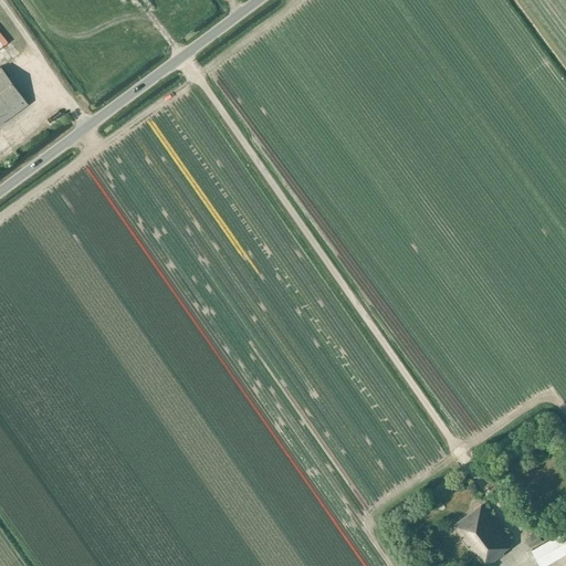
[(0,124),(28,104),(0,67),(0,66),(0,124)]
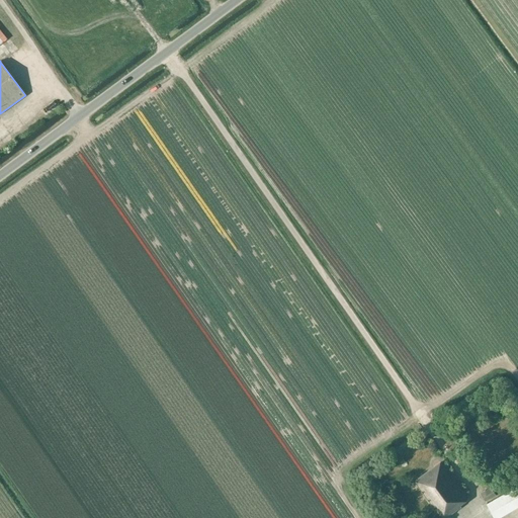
[(25,117),(19,122),(24,128),(30,123),(25,117)]
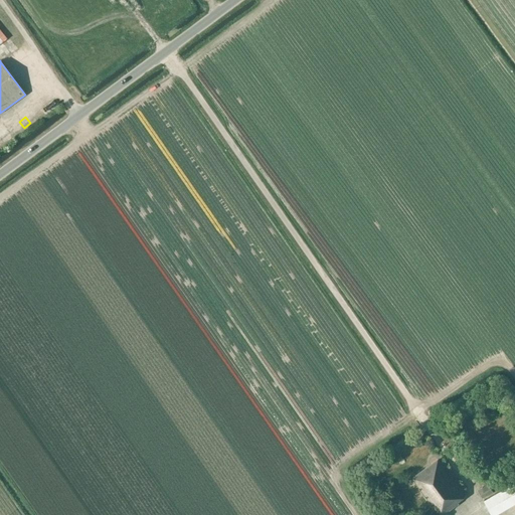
[(444,514),(460,504),(459,502),(466,497),(439,460),(412,478),(440,514),(444,514)]
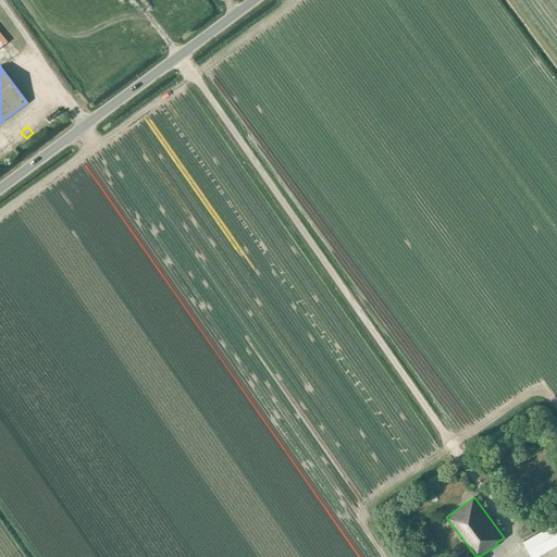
[(539,518),(518,530),(522,539),(544,527),(539,518)]
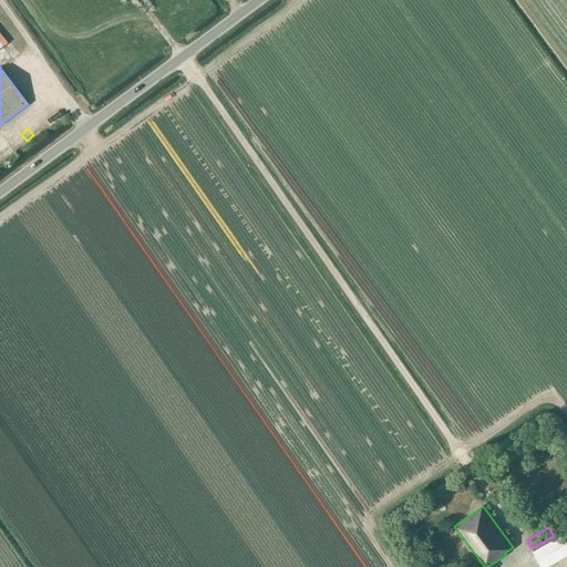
[(540,566),(543,566),(566,555),(566,533),(533,549),(540,566)]
